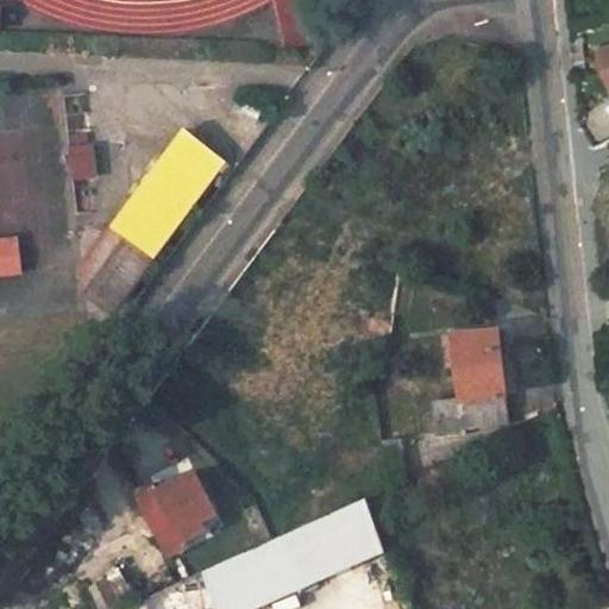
[(250,105),(240,118),(258,130),(268,117),(250,105)]
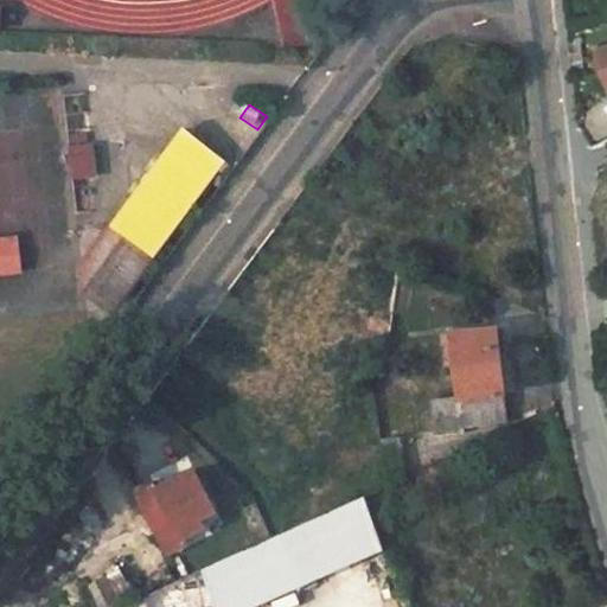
[(183,129),(82,263),(85,289),(133,286),(224,161),(183,129)]
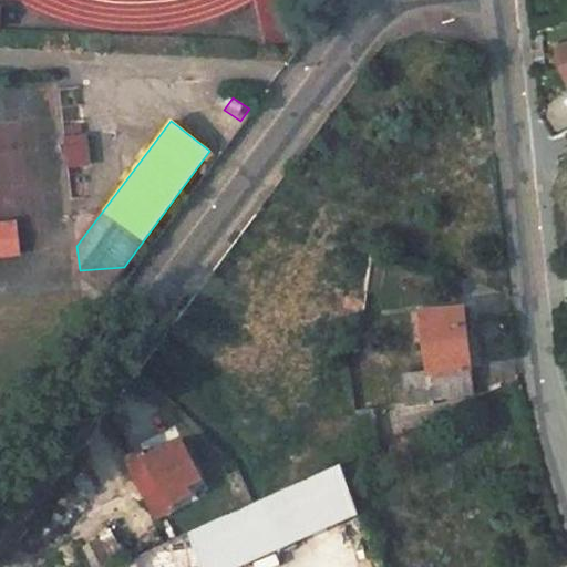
[(0,219),(0,256),(20,255),(18,219),(0,219)]
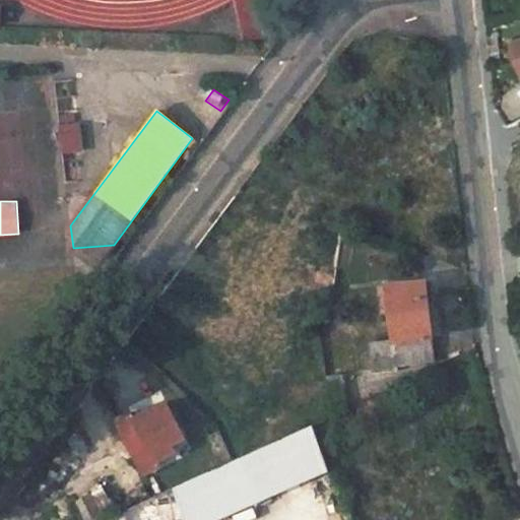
[(114,245),(73,248),(85,257),(98,266),(114,245)]
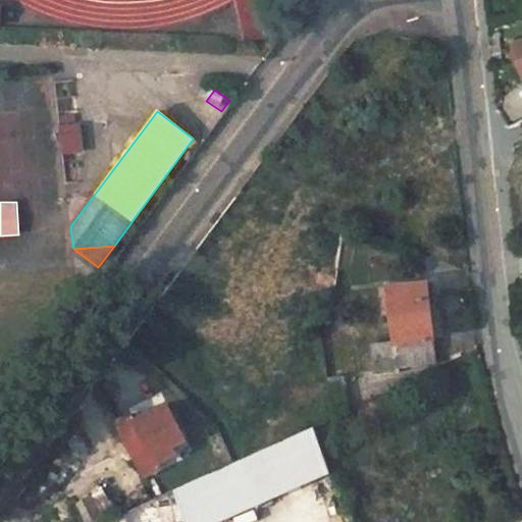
[(431,277),(387,281),(392,343),(373,344),(375,369),(437,364),(431,277)]
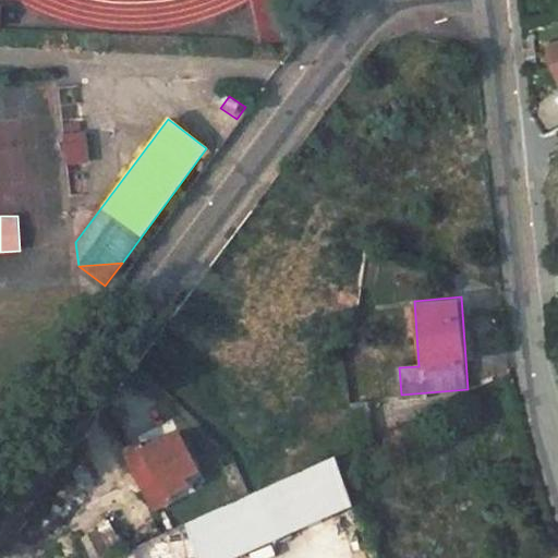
[(114,459),(126,498),(142,494),(146,509),(168,502),(166,494),(180,488),(168,450),(149,456),(152,465),(135,471),(131,455),(114,459)]
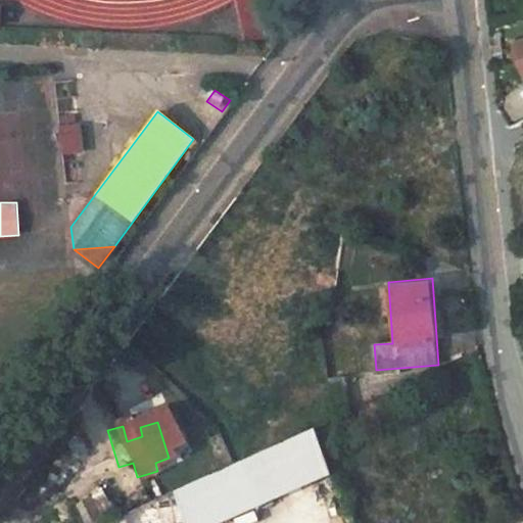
[(186,522),(210,522),(333,477),(316,431),(172,485),(186,522)]
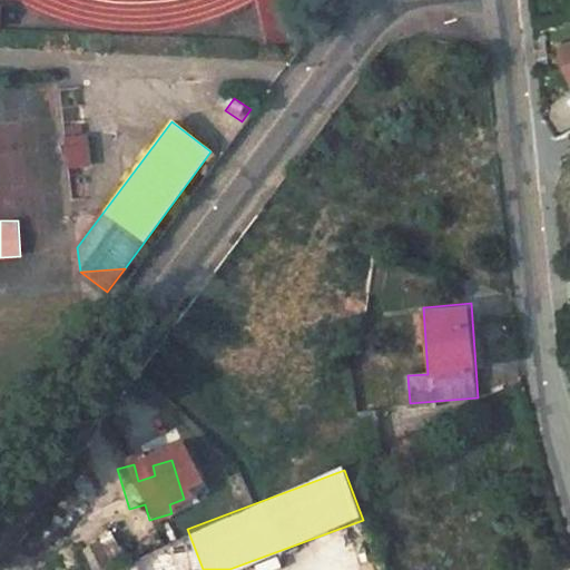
[(129,509),(135,530),(150,526),(149,520),(145,504),(129,509)]
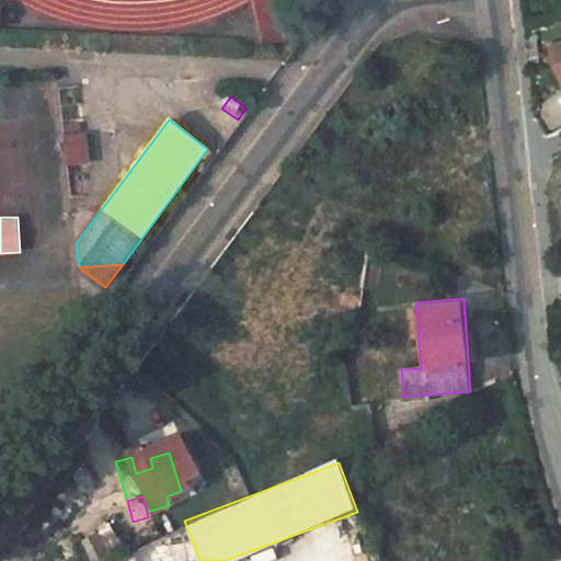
[(191,537),(100,560),(179,560),(176,549),(193,545),(191,537)]
